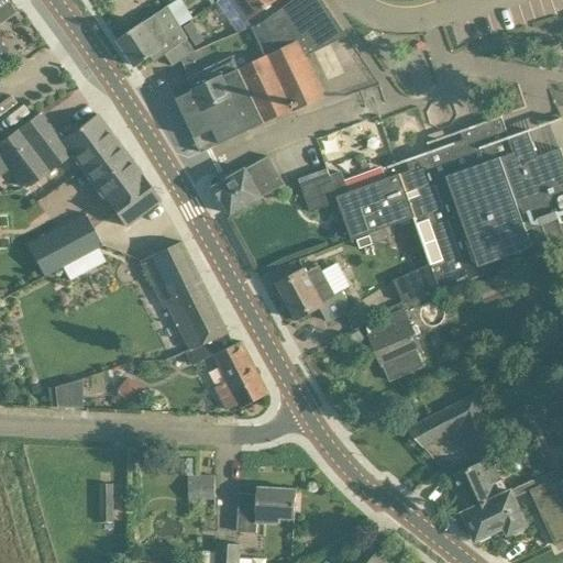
[(231,0),(246,21),(277,0),(231,0)]
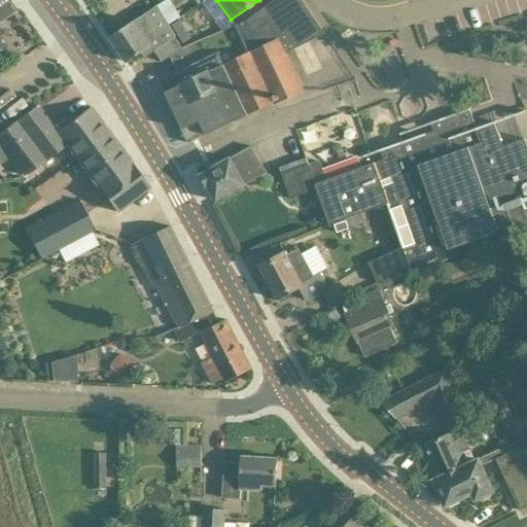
[(151,45),(155,50),(163,62),(182,47),(175,37),(176,36),(156,5),(135,21),(134,20),(110,37),(128,62),(151,45)]
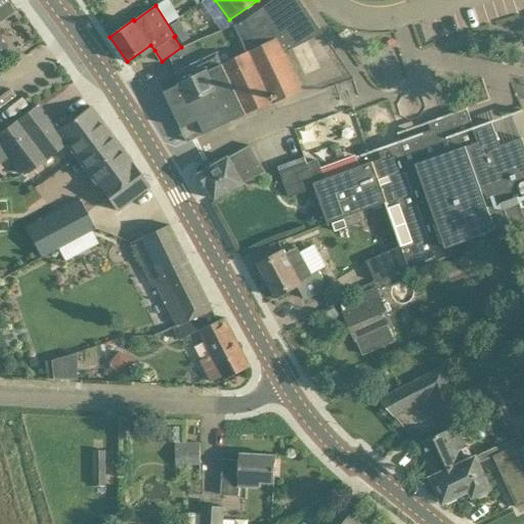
[(180,128),(187,142),(273,101),(274,103),(302,90),(302,89),(301,90),(277,38),(251,51),(256,62),(228,76),(231,81),(189,100),(180,84),(165,91),(181,127),(180,128)]
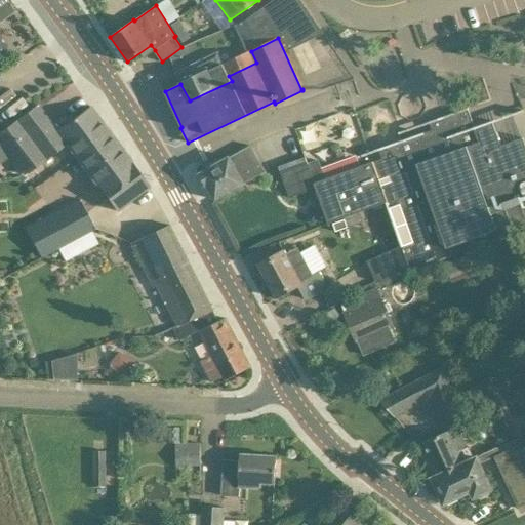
[(188,68),(176,73),(182,83),(182,84),(180,84),(190,101),(232,81),(229,76),(256,63),(251,51),(225,64),(219,53),(204,59),(206,63),(196,68),(188,68)]
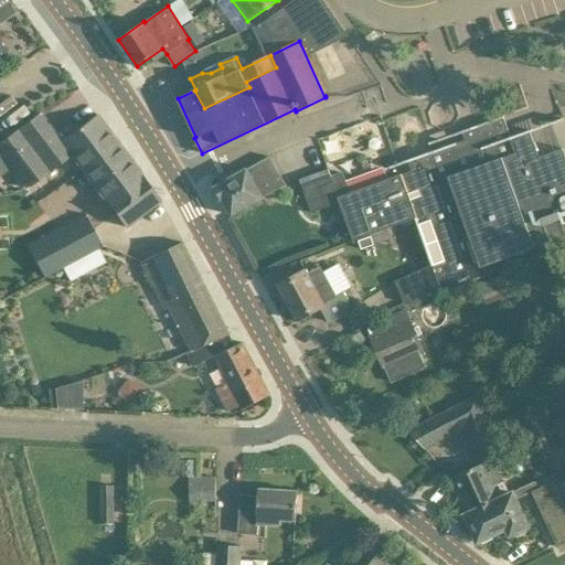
[(83,169),(117,141),(96,114),(62,139),(41,112),(0,140),(0,172),(10,164),(27,187),(71,153),(83,169)]
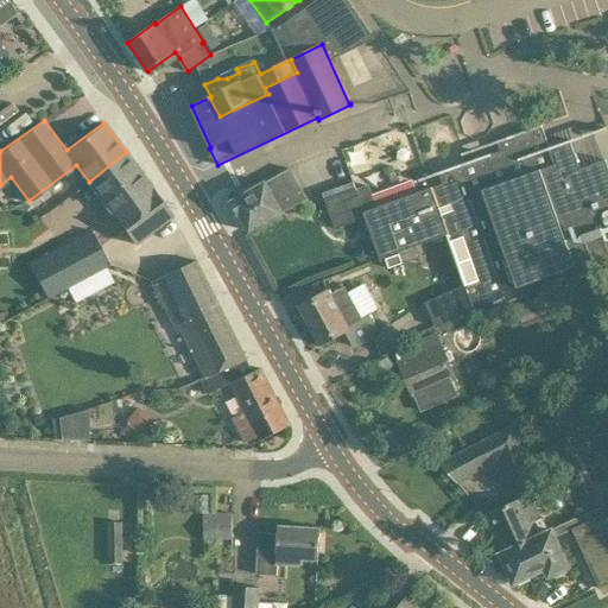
[(511,260),(520,286),(576,267),(607,254),(607,168),(606,160),(580,169),(570,141),(550,149),(542,126),(498,141),(501,151),(458,166),(469,195),(476,192),(501,263),(511,260)]
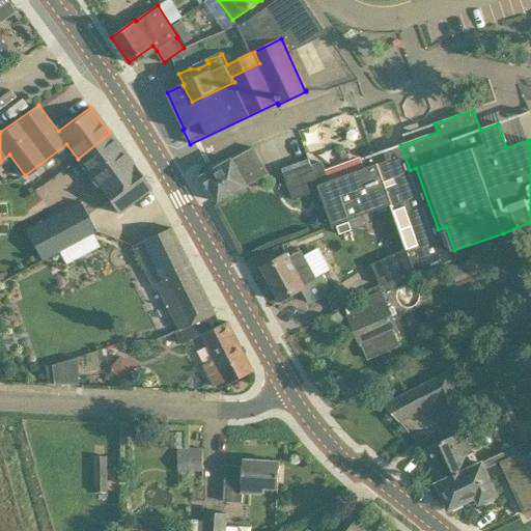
[(117,212),(150,188),(110,133),(78,159),(117,212)]
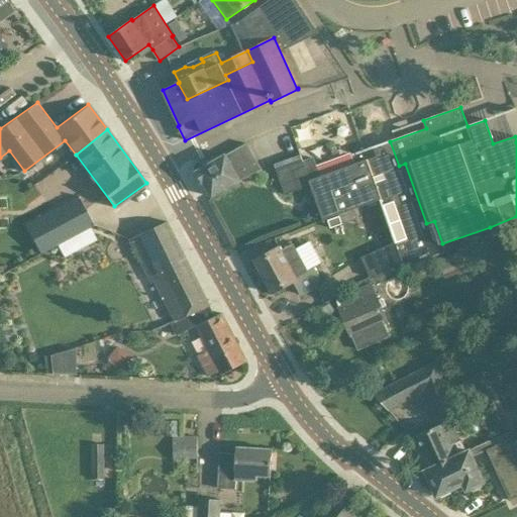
[(399,166),(390,141),(374,146),(377,157),(310,181),(310,182),(311,185),(323,219),(379,198),(405,267),(443,251),(440,244),(442,243),(434,221),(426,223),(405,164),(399,166)]
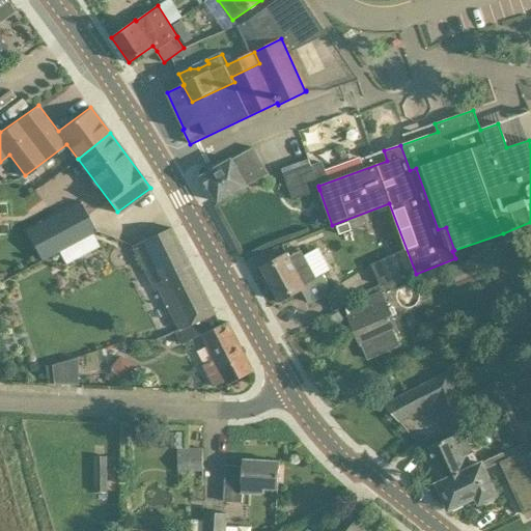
[(210,187),(219,202),(270,173),(253,147),(232,160),(232,159),(202,176),(208,188),(210,187)]
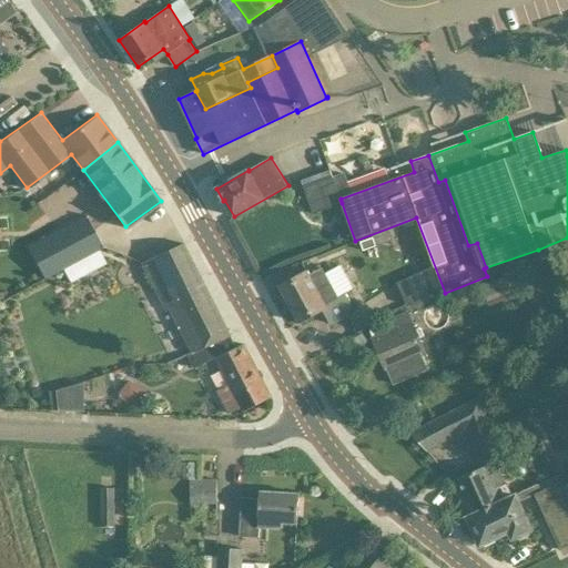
[(342,203),(341,200),(341,199),(336,186),(333,176),(331,170),(302,180),(313,214),(342,203)]
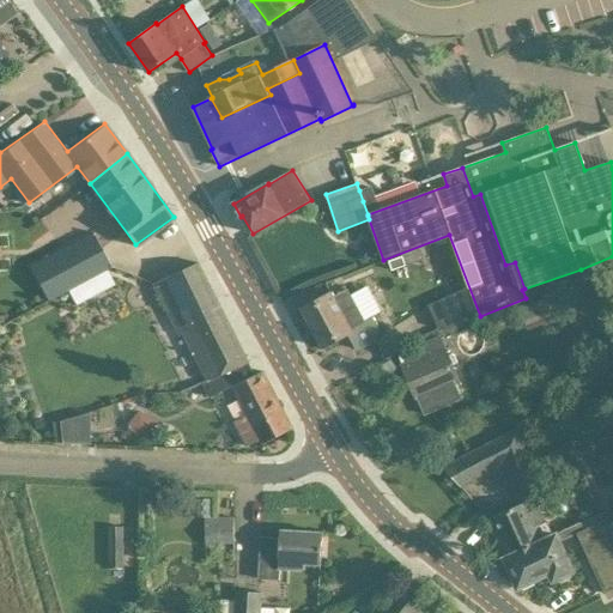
[(371,187),(359,190),(363,201),(375,196),(371,187)]
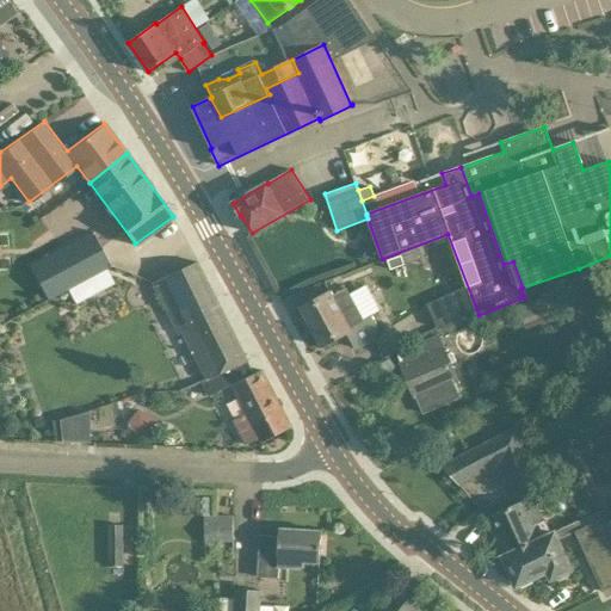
[(62,292),(111,266),(93,233),(44,259),(62,292)]
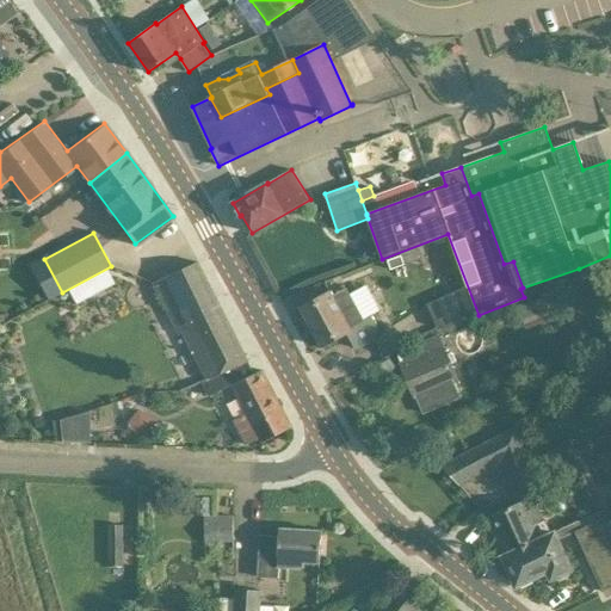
[(405,265),(401,255),(388,260),(392,270),(405,265)]
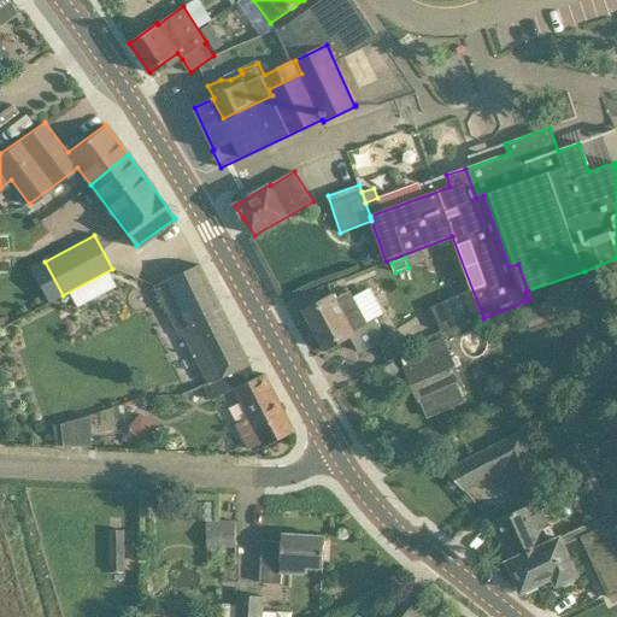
[(187,335),(212,382),(251,365),(200,265),(156,285),(182,335),(187,335)]
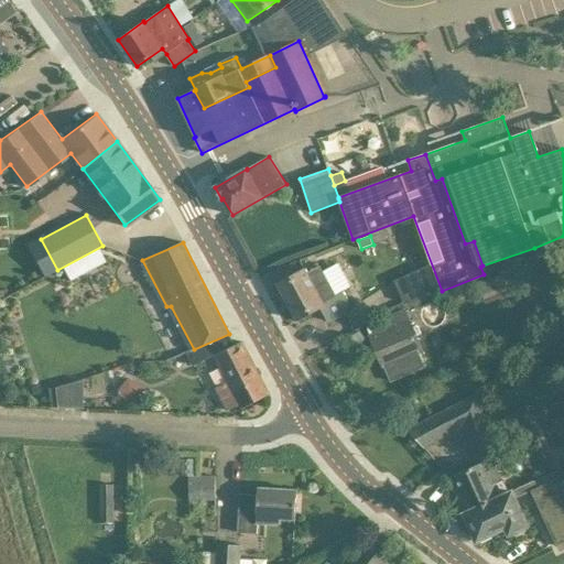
[(305,269),(278,284),(297,321),(300,320),(302,323),(313,317),(311,313),(322,307),(329,322),(346,313),(348,304),(343,291),(336,295),(321,266),(307,272),(305,269)]
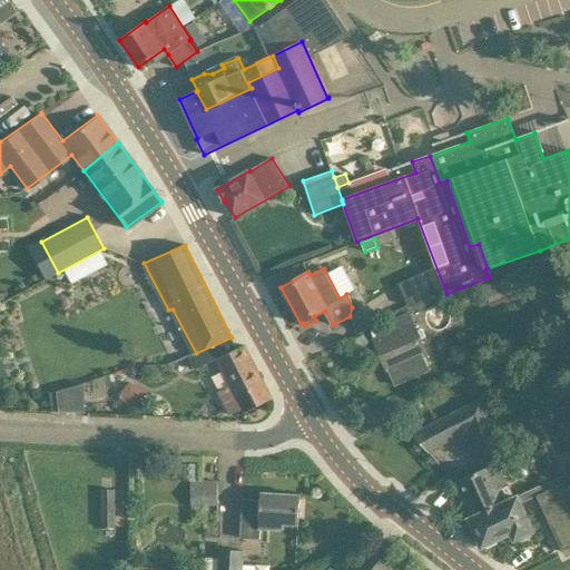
[(395,385),(429,372),(422,357),(428,355),(414,324),(413,324),(410,315),(389,324),(393,333),(374,341),(387,372),(390,371),(395,385)]
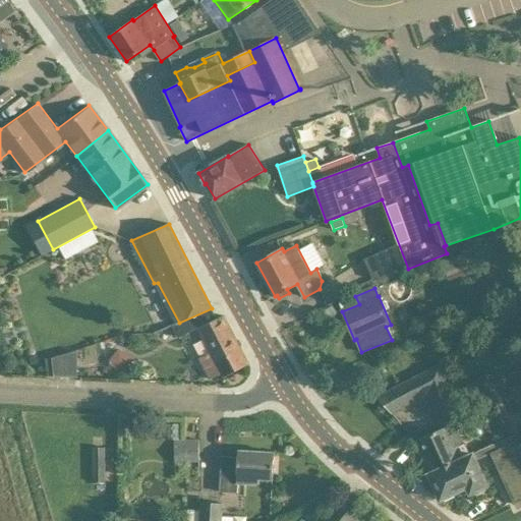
[(333,306),(324,312),(330,321),(339,314),(333,306)]
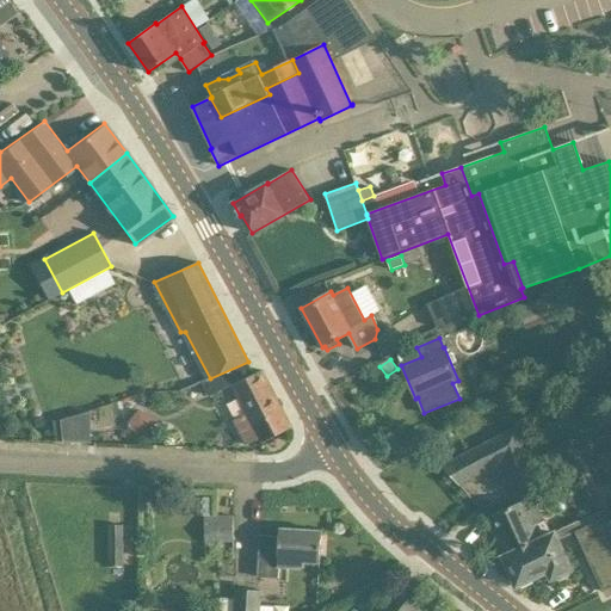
[(247,413),(234,420),(247,445),(260,438),(263,443),(291,427),(263,370),(234,386),(247,413)]
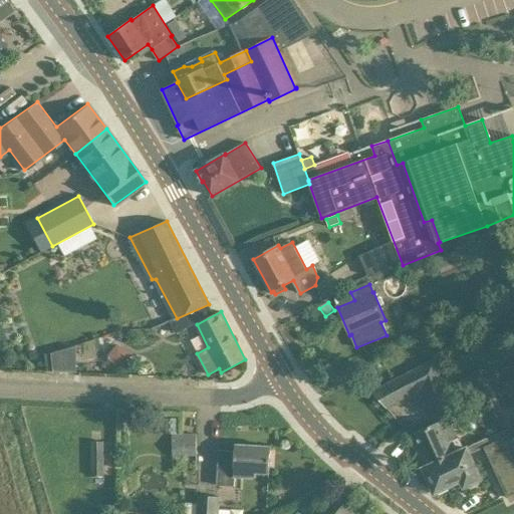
[(108,358),(124,366),(133,351),(117,343),(108,358)]
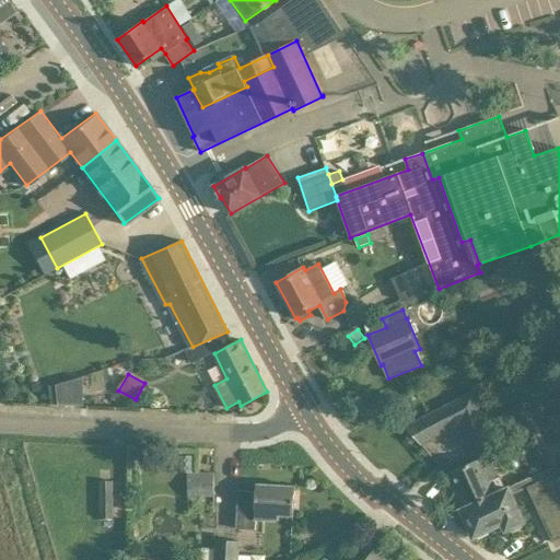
[(49,404),(85,401),(84,378),(48,382),(49,404)]
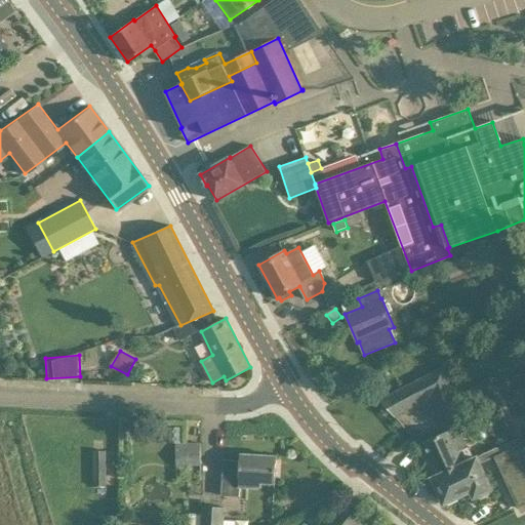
[(417,444),(433,477),(474,458),(473,457),(458,427),(462,426),(444,366),(379,401),(395,417),(435,397),(446,432),(417,444)]
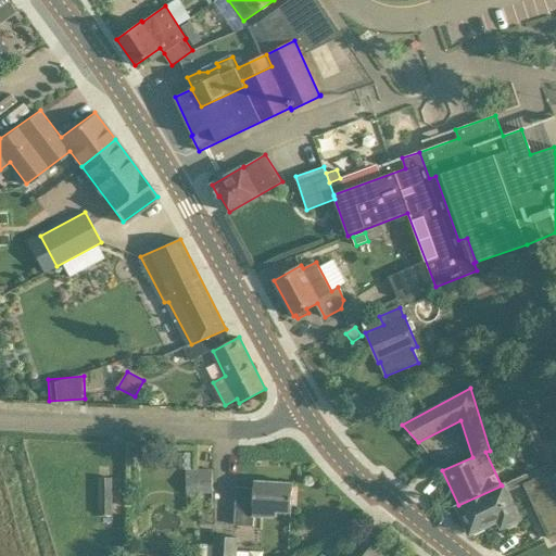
[(187,470),(187,493),(213,492),(213,469),(187,470)]
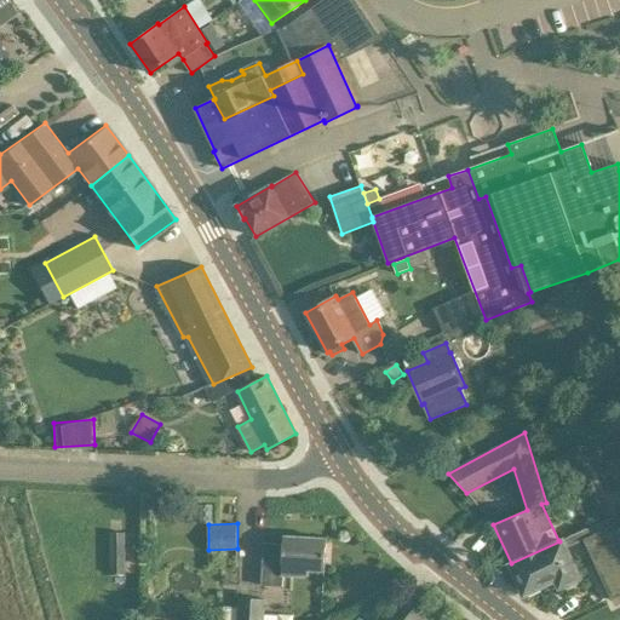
[(587,528),(573,535),(577,543),(583,539),(612,598),(619,595),(619,552),(609,528),(590,537),(587,528)]
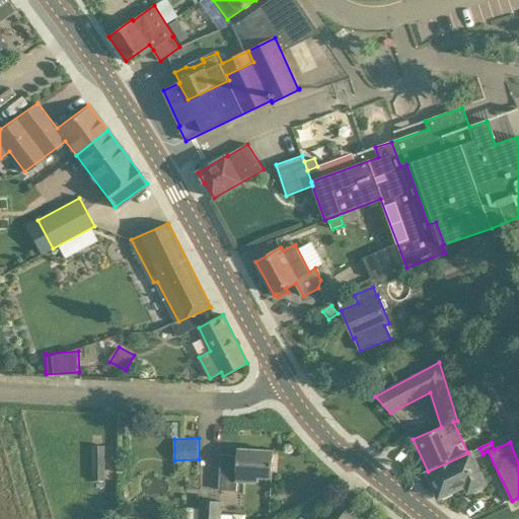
[(105,480),(104,446),(92,446),(92,480),(105,480)]
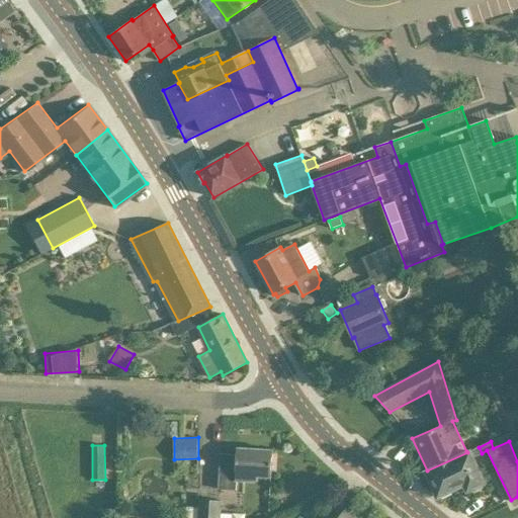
[(482,453),(479,447),(466,451),(467,452),(427,470),(426,471),(438,497),(464,485),(467,491),(470,490),(475,492),(482,489),(483,484),(486,483),(473,456),(482,453)]
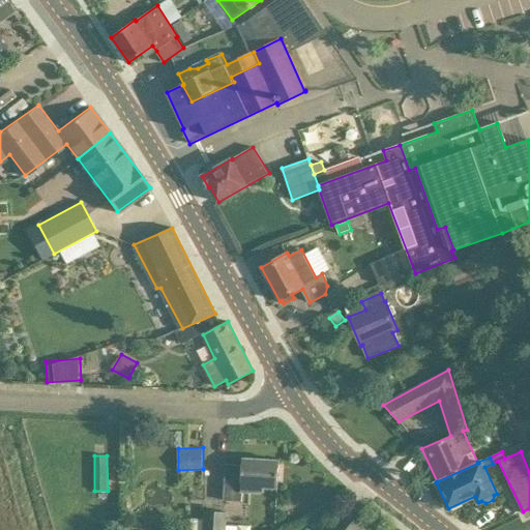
[(243,465),(226,464),(224,501),(242,502),(242,492),(263,493),(264,488),(277,488),(280,461),(243,459),(243,465)]
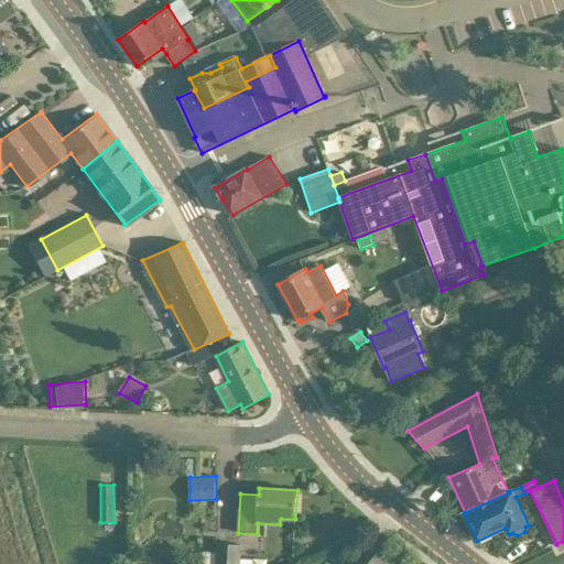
[(239,563),(240,544),(218,543),(216,563),(239,563)]
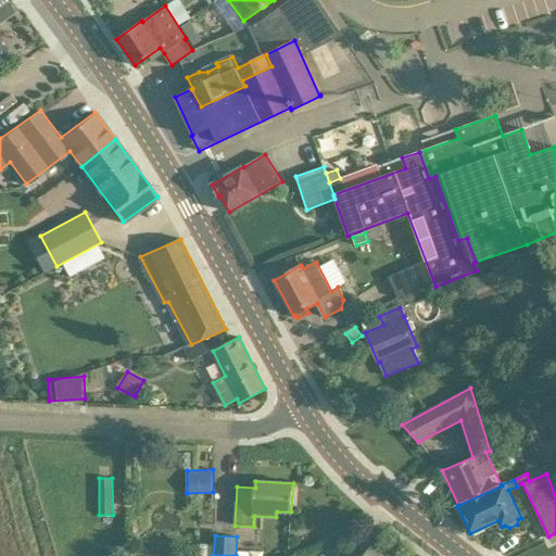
[(389,555),(387,554),(384,555),(383,555),(373,546),(365,555),(389,555)]
